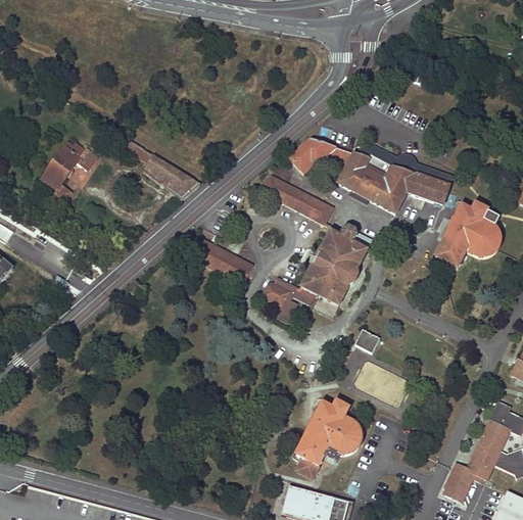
[(422,75),(399,67),(397,76),(420,83),(422,75)]
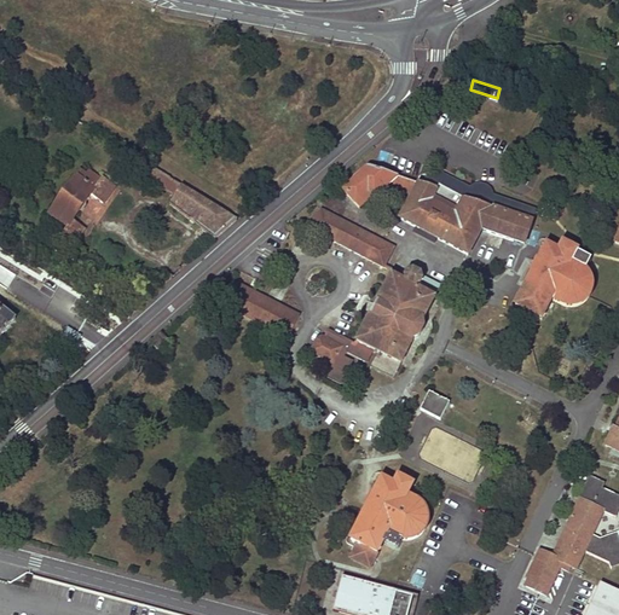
[(169,174),(151,163),(145,172),(177,191),(181,183),(169,175),(169,174)]
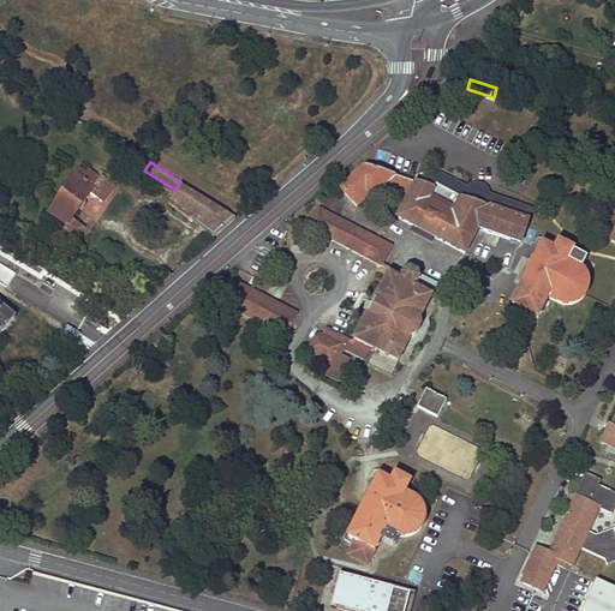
[(366,163),(341,186),(357,204),(369,191),(371,193),(383,183),(408,190),(396,214),(464,250),(477,225),(520,239),(527,217),(460,195),(466,184),(446,173),(439,187),(433,185),(415,179),(413,180),(393,173),(393,172),(377,166),(377,167),(366,163)]
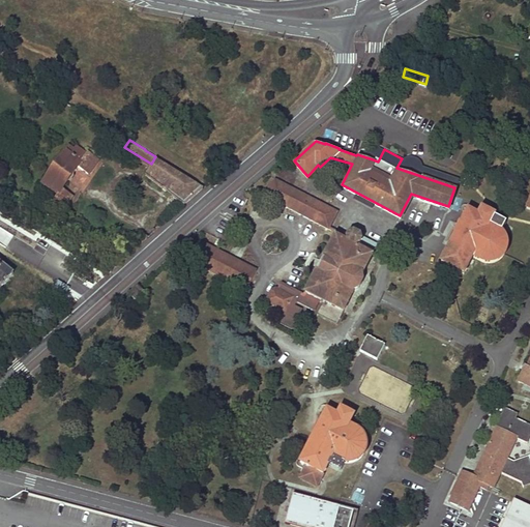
[(74,194),(63,185),(78,165),(88,172),(98,158),(88,150),(87,151),(77,144),(75,148),(69,144),(42,180),(58,192),(53,199),(63,207),(74,194)]
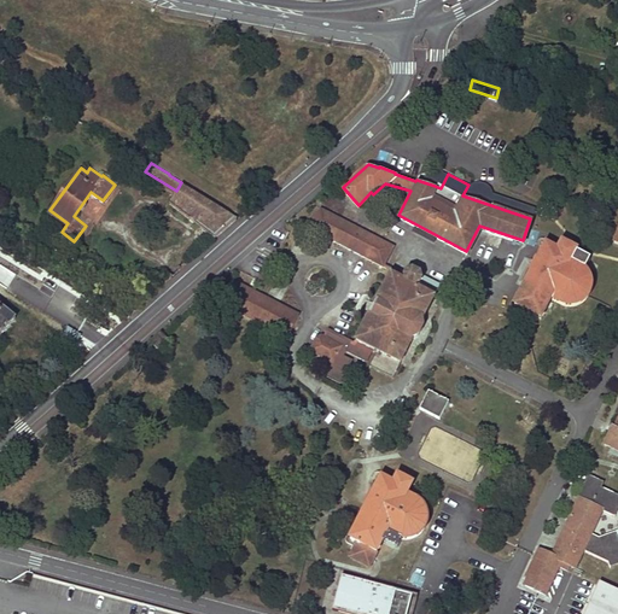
[(443,170),(435,186),(441,188),(448,174),(443,170)]
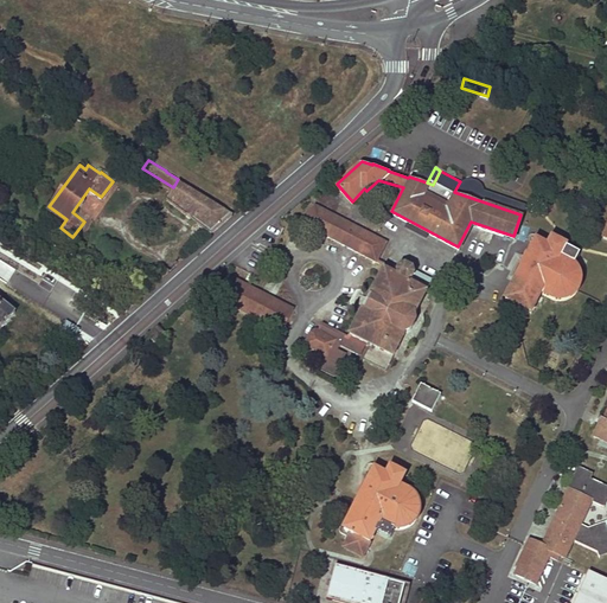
[(234,212),(217,201),(204,193),(193,187),(178,179),(173,187),(166,198),(174,204),(185,212),(192,217),(210,231),(234,212)]
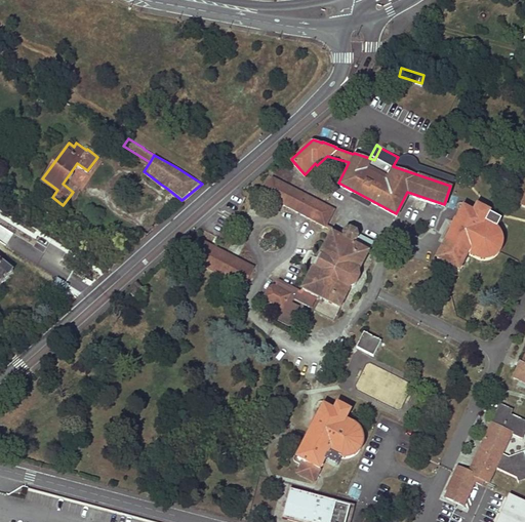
[(272,176),(258,190),(325,225),(334,208),(272,176)]
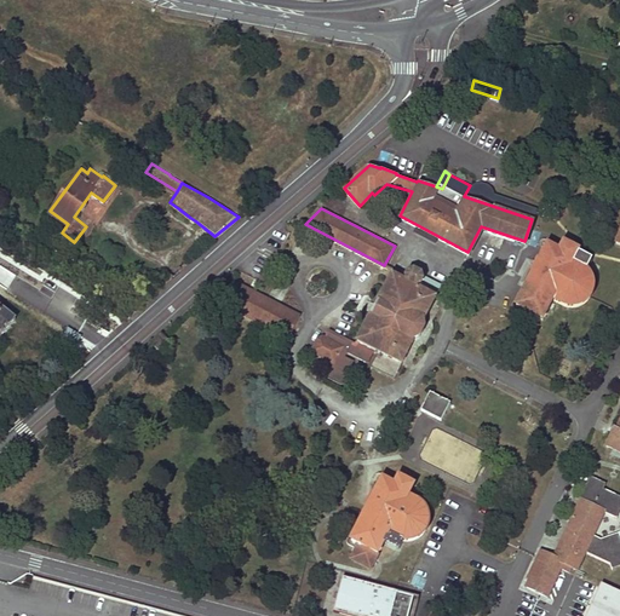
[(546,242),(516,303),(541,316),(551,295),(566,301),(572,303),(580,301),(587,295),(590,287),(591,278),(589,272),(585,266),(578,263),(572,259),(577,248),(562,241),(558,248),(546,242)]
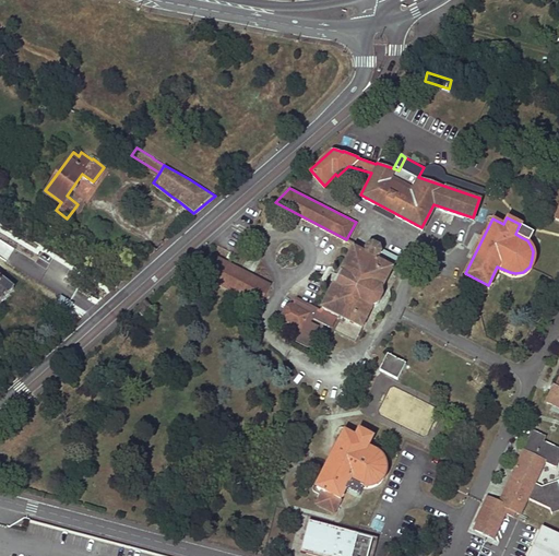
[(281,311),(282,316),(299,324),(312,331),(317,323),(309,319),(312,314),(330,322),(335,312),(340,314),(333,328),(355,339),(370,307),(378,302),(382,294),(381,285),(397,252),(373,240),(366,241),(364,247),(366,253),(353,246),(321,308),(296,296),(292,303),(289,302),(285,304),(281,311)]
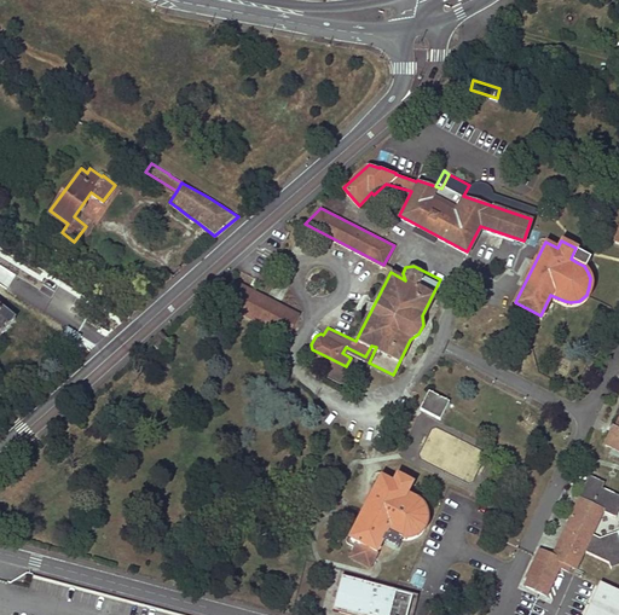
[(287,336),(298,313),(233,279),(231,284),(221,301),(223,303),(223,307),(224,311),(225,312),(226,313),(227,313),(230,314),(232,313),(233,313),(236,312),(236,311),(285,336),(287,336)]
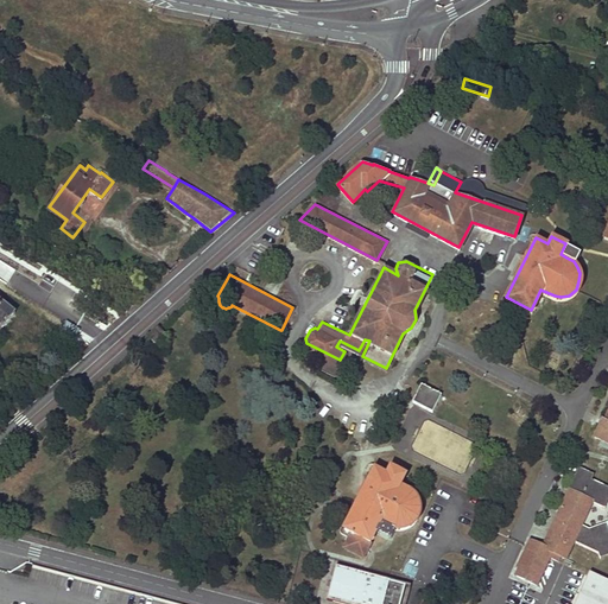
[(0,329),(16,311),(0,298),(0,329)]
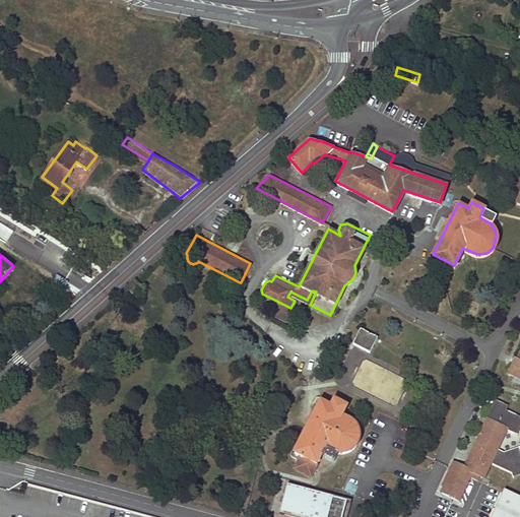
[(135,276),(126,283),(132,291),(141,283),(135,276)]
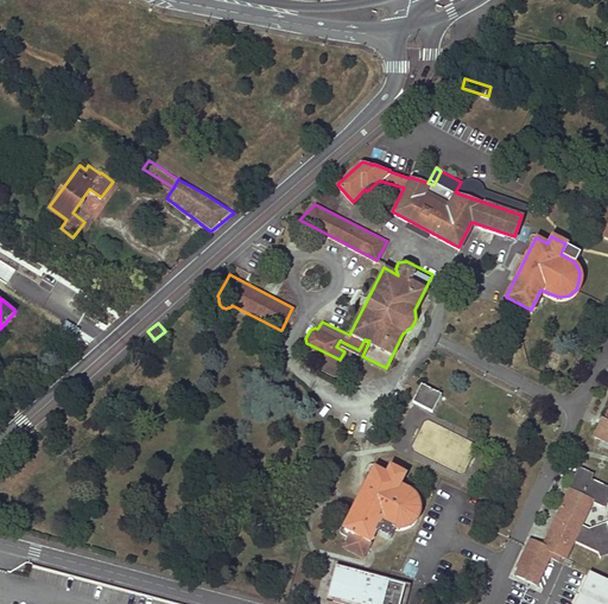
[(325,353),(318,366),(333,373),(340,360),(325,353)]
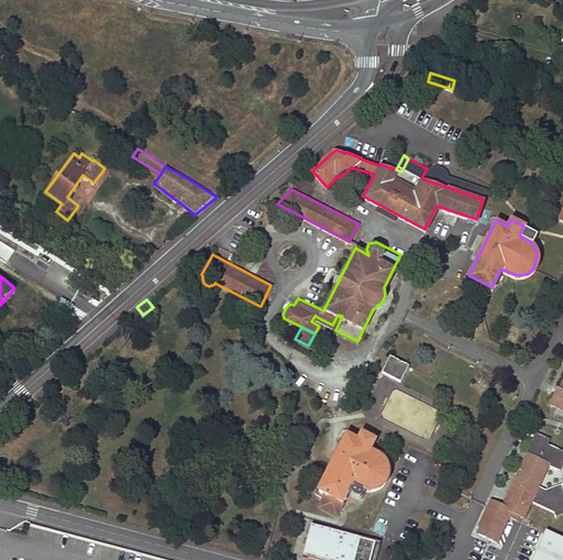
[(389,353),(382,369),(400,377),(408,362),(389,353)]
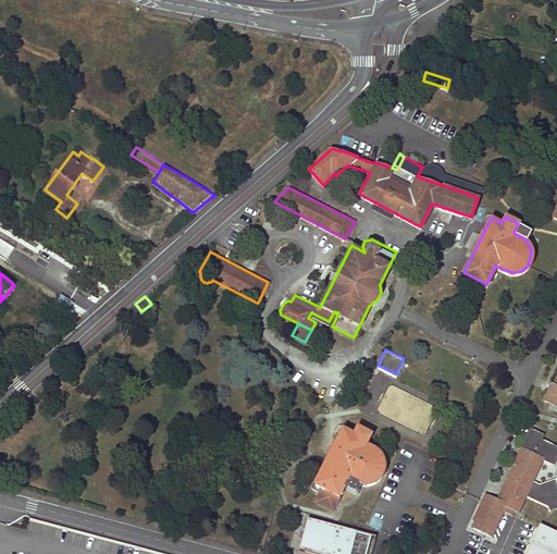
[(548,382),(542,397),(556,404),(556,369),(551,383),(548,382)]
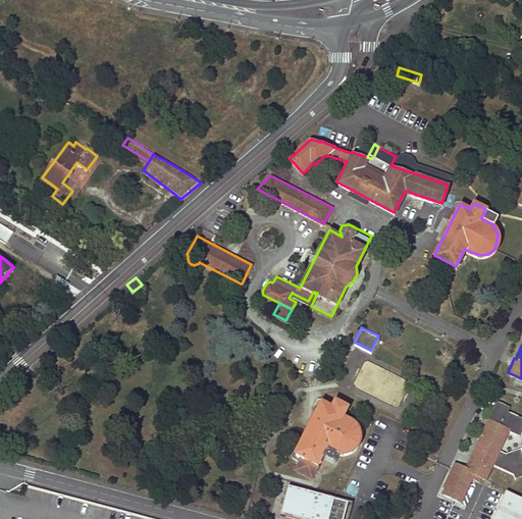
[(321,401),(295,452),(301,455),(295,467),(311,475),(326,447),(331,450),(335,451),(340,453),(347,453),(350,452),(354,449),(357,444),(359,439),(360,434),(359,429),(357,425),(354,421),(343,415),(347,406),(334,399),(331,406),(321,401)]
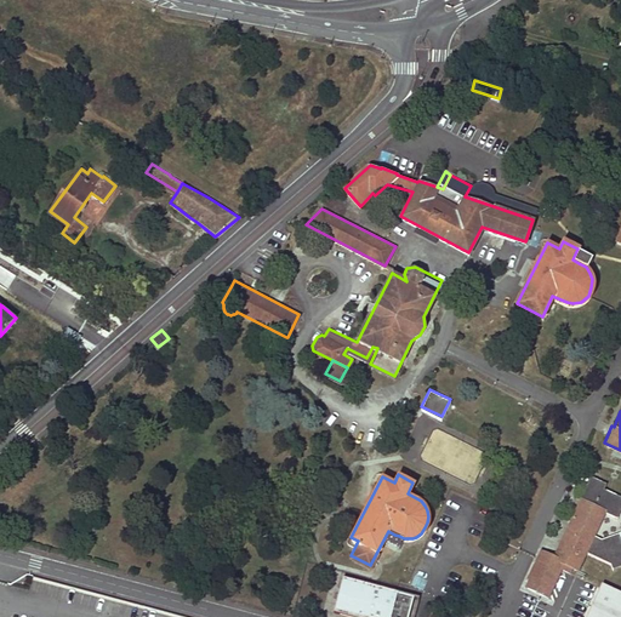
[(528,582),(524,589),(548,600),(562,572),(570,576),(573,571),(579,573),(587,555),(610,566),(613,571),(620,567),(620,540),(620,535),(600,541),(596,538),(605,514),(617,519),(620,510),(620,498),(604,491),(607,485),(591,478),(571,519),(576,521),(557,559),(553,558),(540,552),(527,581),(528,582)]
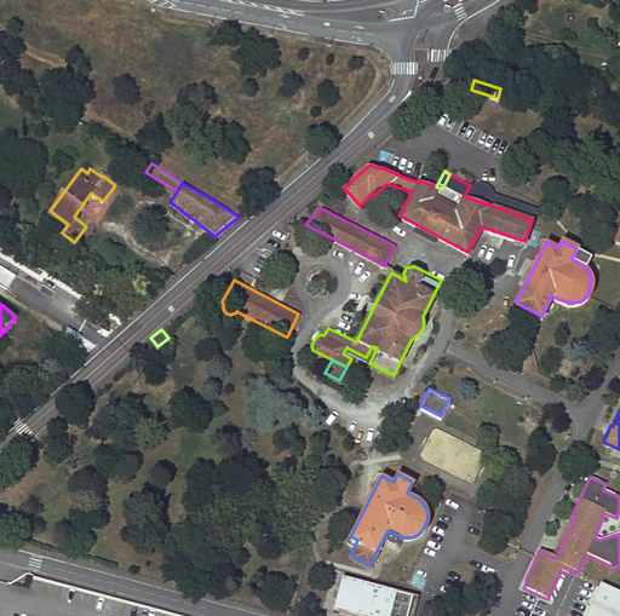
[(575,520),(570,518),(552,557),(556,558),(575,520)]
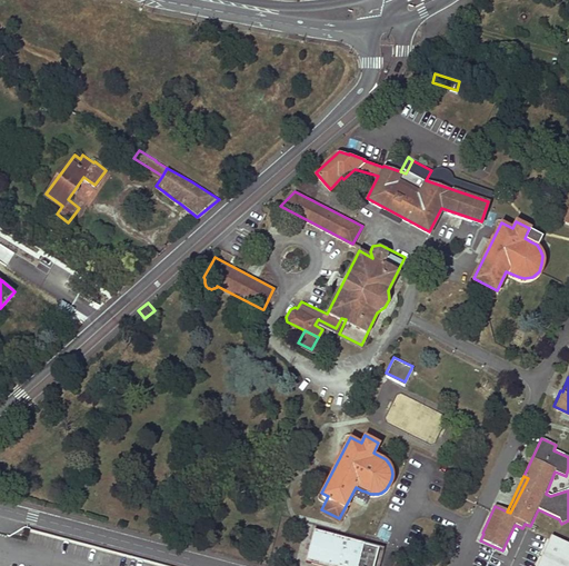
[(305,558),(309,559),(318,527),(313,526),(305,558)]
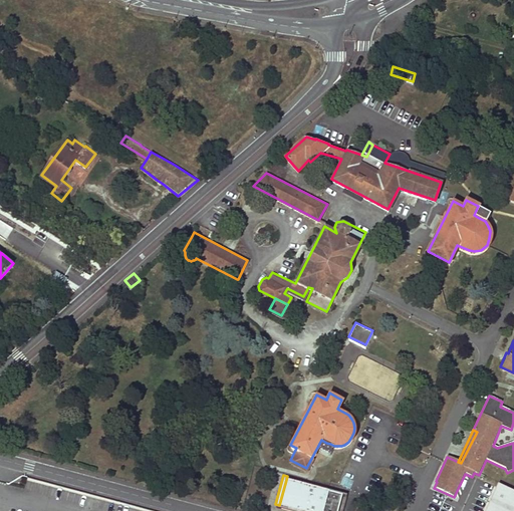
[(335,510),(341,491),(287,476),(279,505),(302,510),(335,510)]
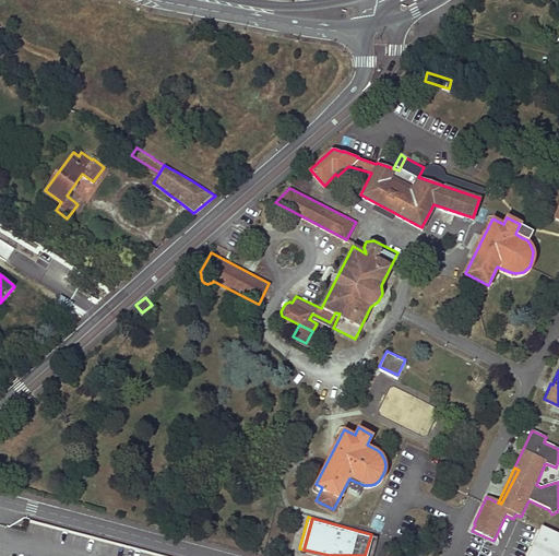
[(558,555),(558,535),(539,527),(525,555),(558,555)]
